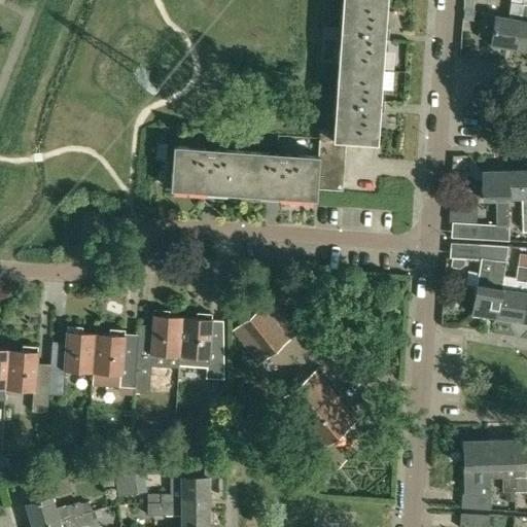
[(384,21),(385,0),(343,0),(341,32),(388,35),(389,29),(384,29),(384,21)]
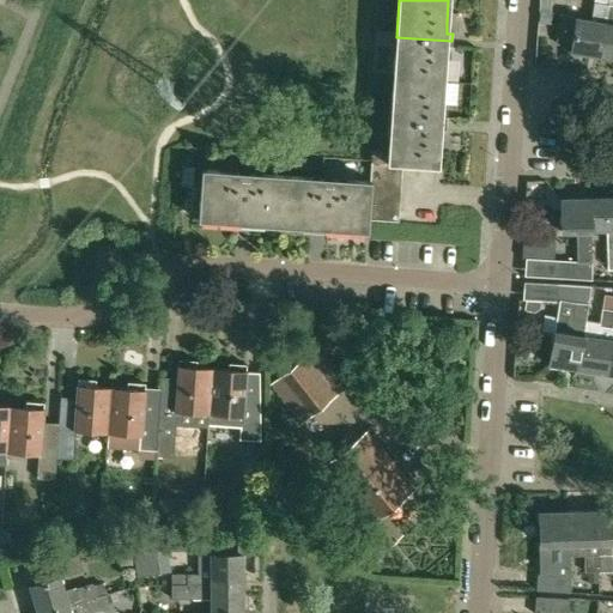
[(572,42),(570,53),(571,53),(595,56),(600,58),(606,24),(610,5),(610,0),(595,0),(595,2),(593,20),(593,22),(581,19),(576,18),(562,17),(558,40),(572,42)]
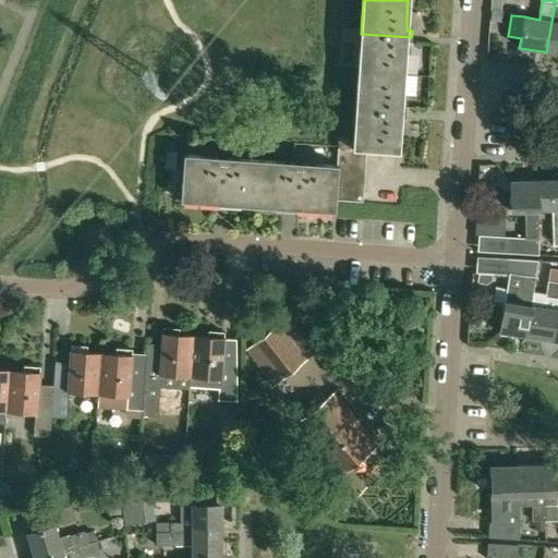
[(557,4),(555,4),(552,22),(546,52),(557,53),(557,4)]
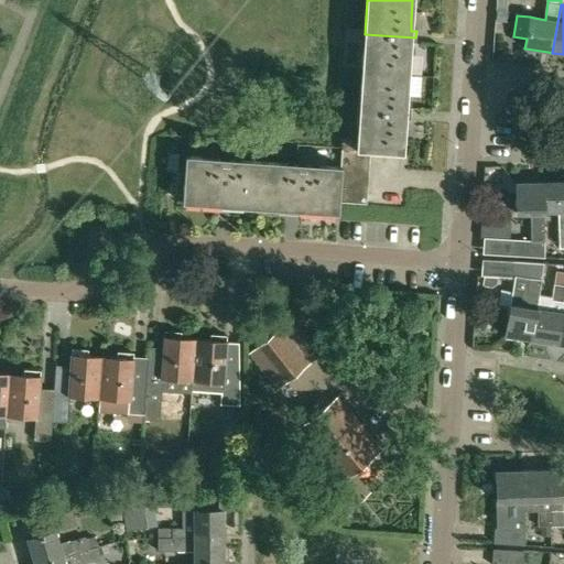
[(507,10),(496,10),(495,22),(507,22),(508,10),(507,10)]
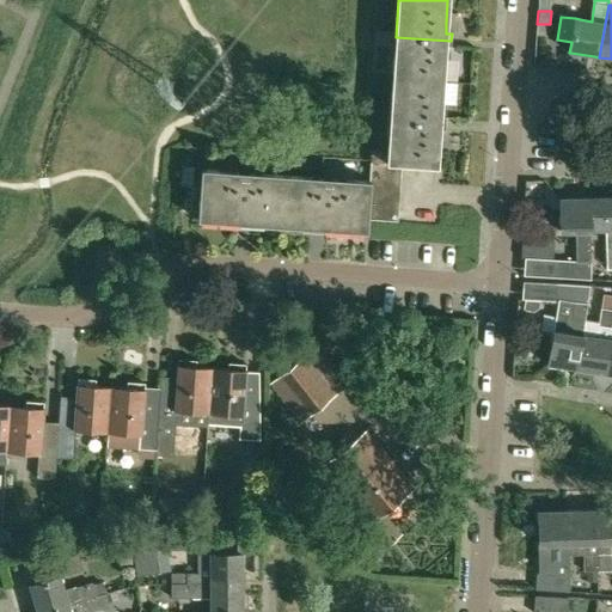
[(451,48),(451,46),(451,41),(396,37),(393,79),(442,83),(445,47),(450,47),(448,56),(450,56),(450,48),(451,48)]
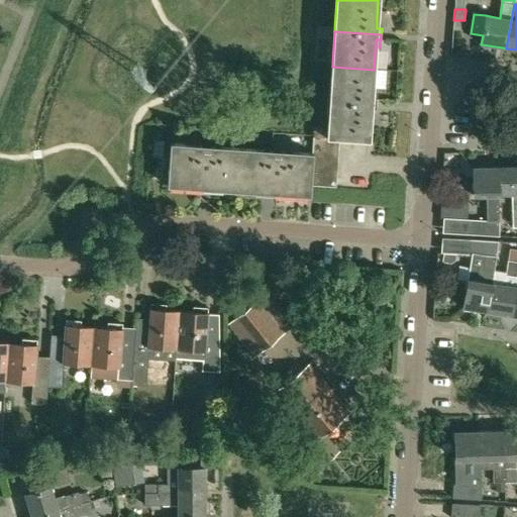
[(372,99),(374,70),(332,67),(329,101),(377,105),(377,99),(376,99),(377,92),(376,92),(375,99),(372,99)]
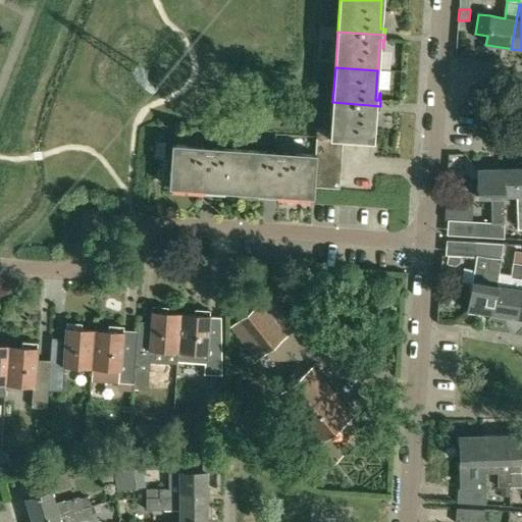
[(330,138),(342,140),(372,142),(373,128),(374,120),(374,111),(379,112),(380,106),(332,102),(330,138)]
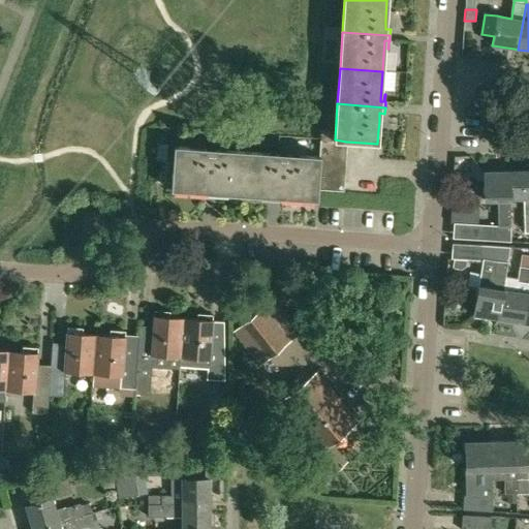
[(345,154),(346,142),(335,139),(322,138),(321,153),(345,154)]
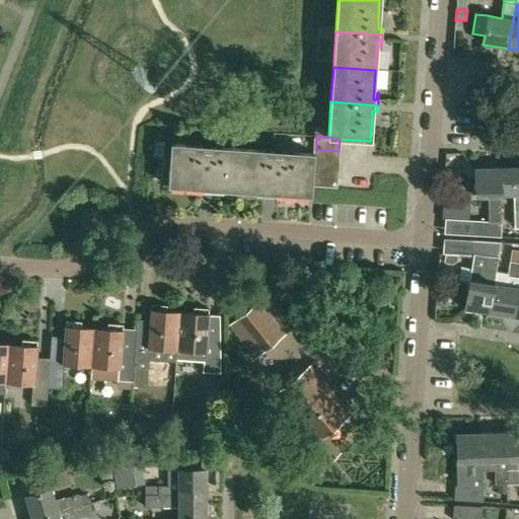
[(205,183),(207,183),(210,146),(170,143),(167,187),(184,188),(204,189),(205,183)]
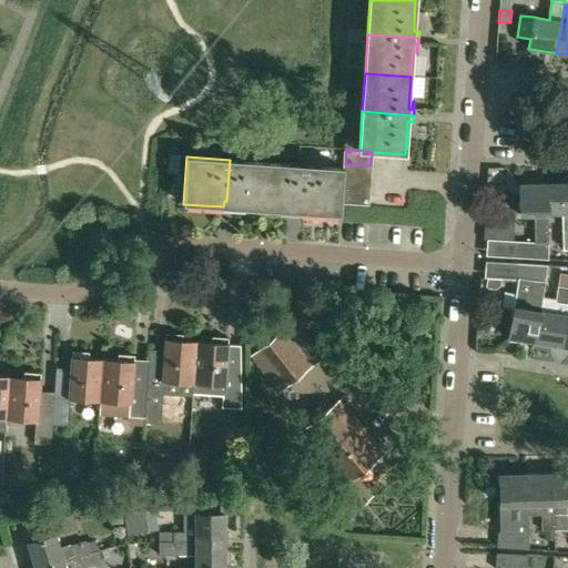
[(235,208),(262,210),(265,162),(230,160),(226,201),(236,202),(235,206),(235,208)]
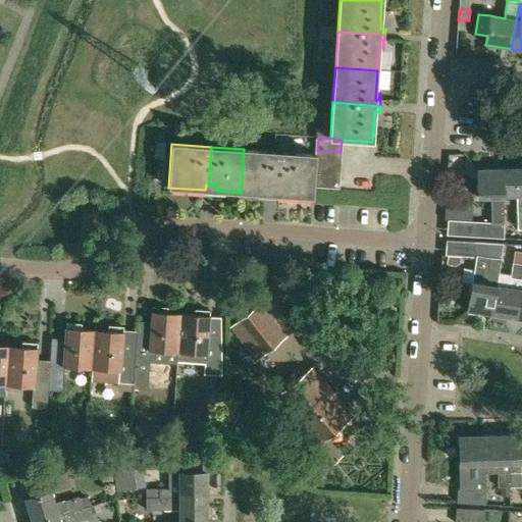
[(241,193),(265,194),(265,193),(264,193),(264,189),(271,190),(274,151),(244,149),(241,193)]
